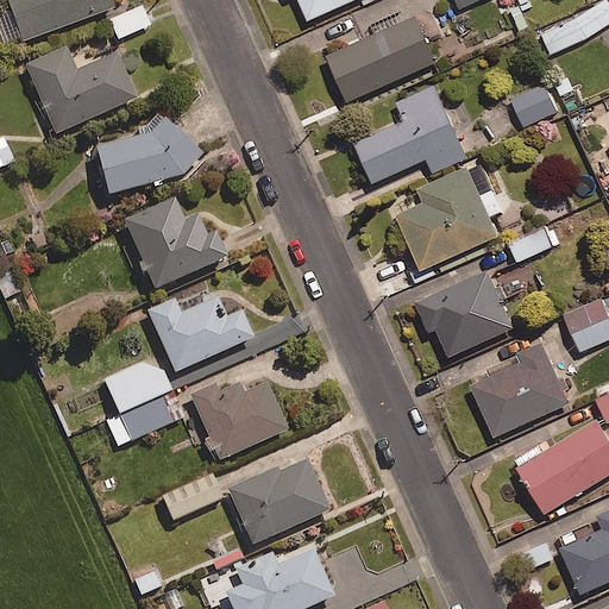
[(110,8),(106,0),(1,0),(18,42),(110,8)]
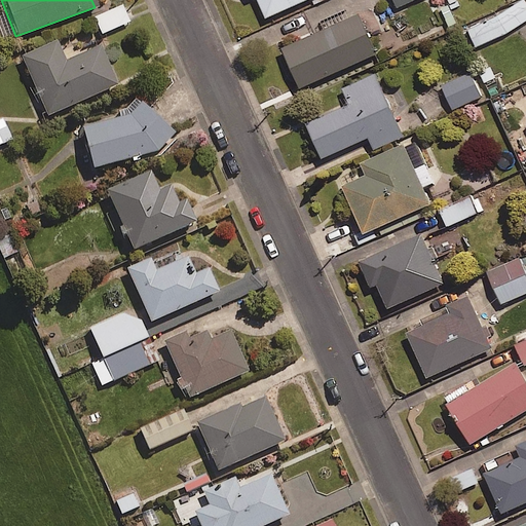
[(302,0),(255,0),(263,17),(302,0)]
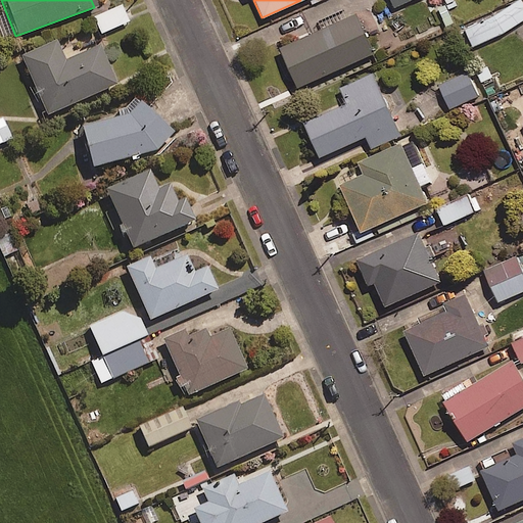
[(522,21),(522,0),(467,31),(476,47),(522,21)]
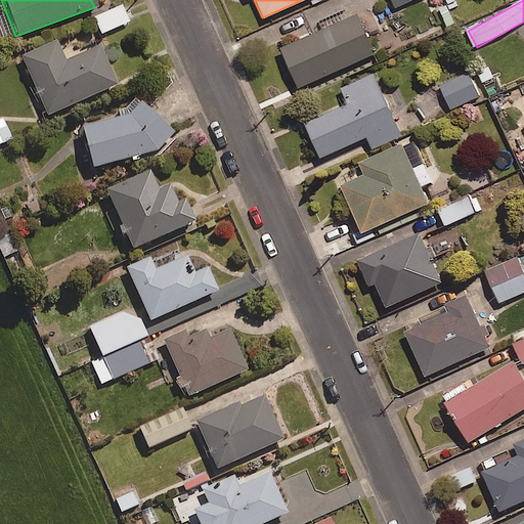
[(130,23),(124,9),(95,20),(100,34),(130,23)]
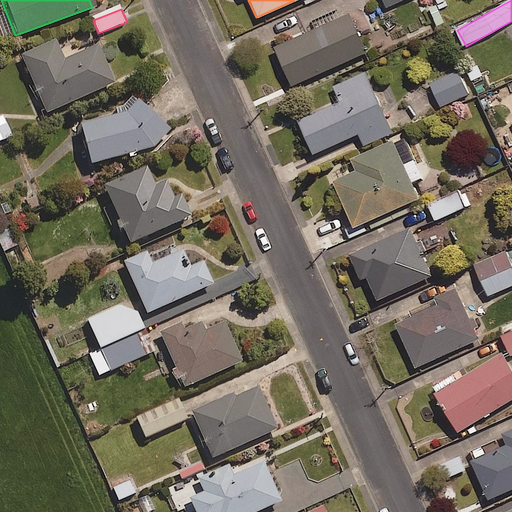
[(365,52),(347,12),(272,45),(289,85),(365,52)]
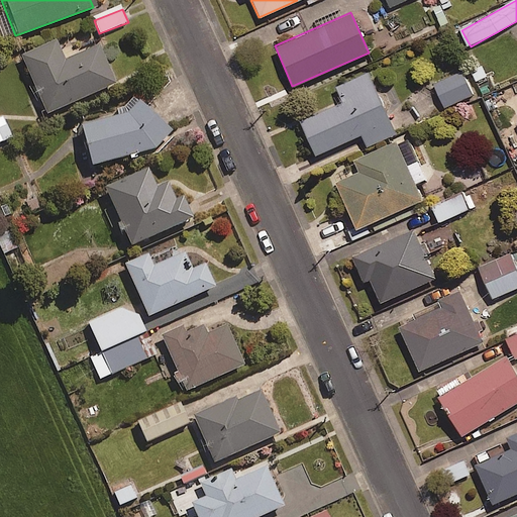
[(112,83),(95,44),(61,60),(52,39),(16,56),(43,114),(112,83)]
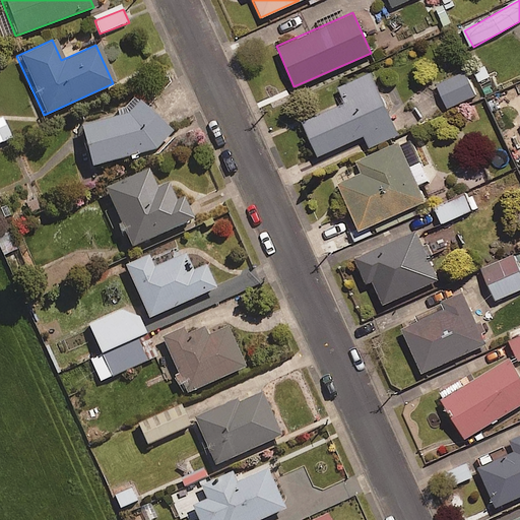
[(398,133),(370,71),(336,86),(342,102),(300,121),(315,155),(362,135),(368,147),(398,133)]
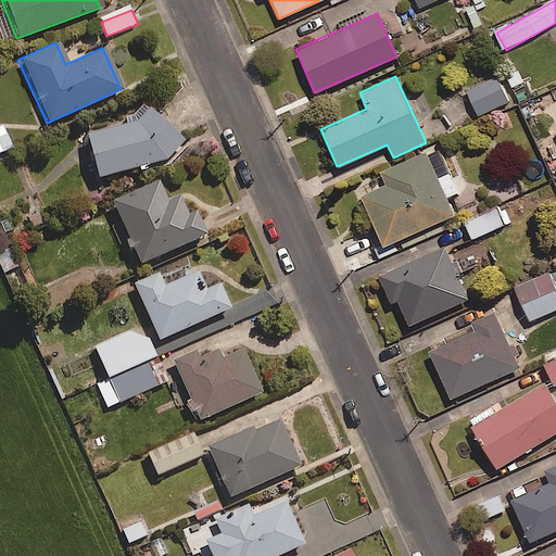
[(510,100),(500,77),(465,93),(476,117),(510,100)]
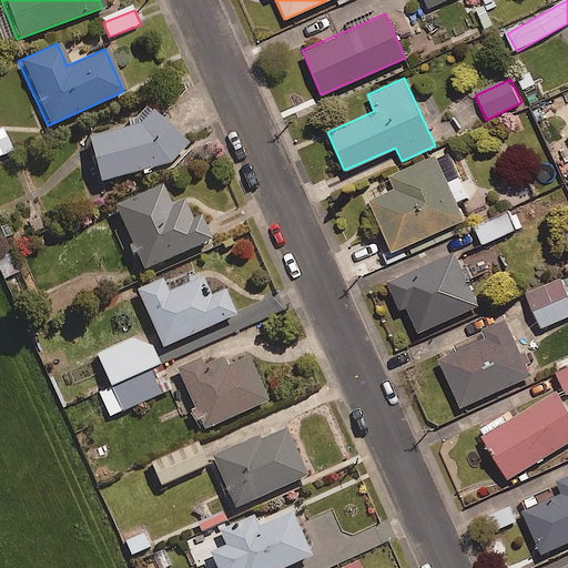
[(182,144),(145,111),(133,124),(82,138),(94,182),(164,163),(182,144)]
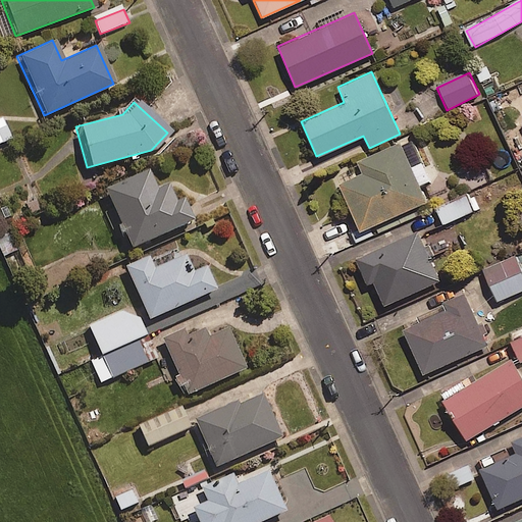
[(0,144),(12,139),(2,117),(0,117),(0,144)]
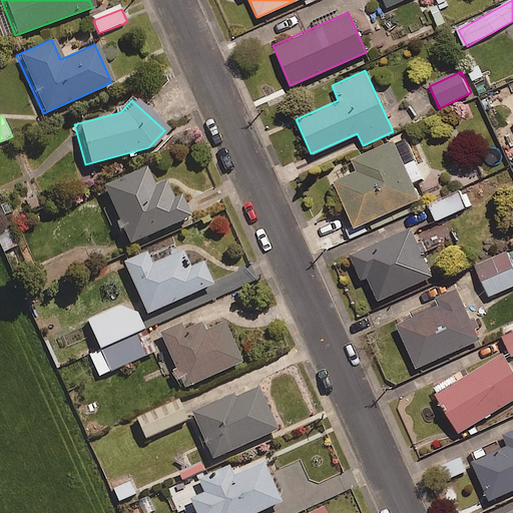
[(417,197),(391,139),(349,157),(354,169),(331,179),(351,226),(417,197)]
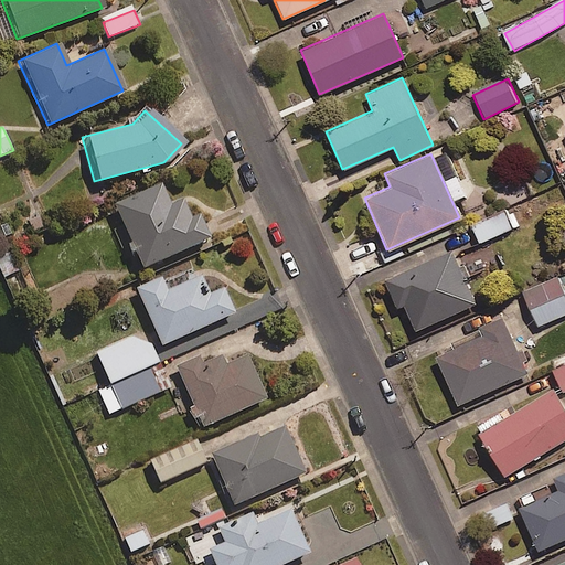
[(166,203),(156,182),(108,204),(137,269),(204,238),(193,214),(187,217),(178,199),(166,203)]
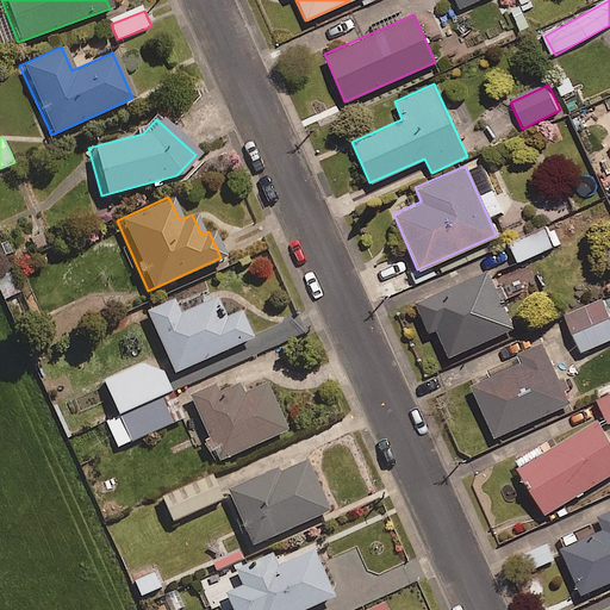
[(43,222),(24,230),(33,253),(53,244),(43,222)]
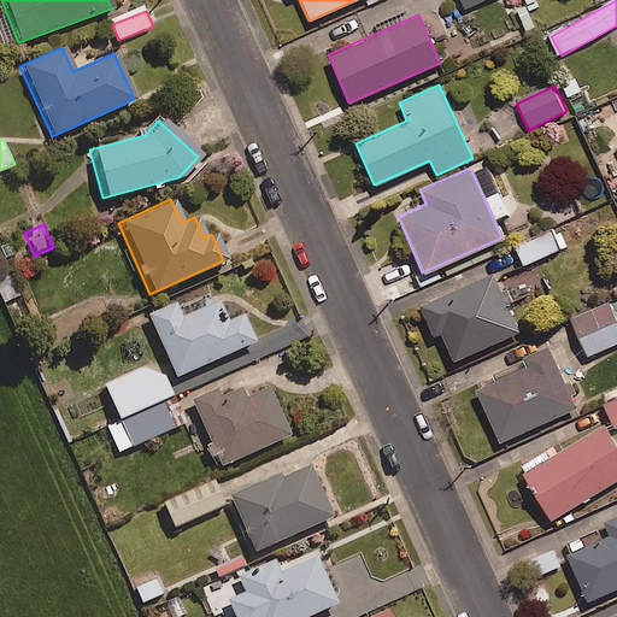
[(4,228),(0,229),(0,258),(13,254),(4,228)]
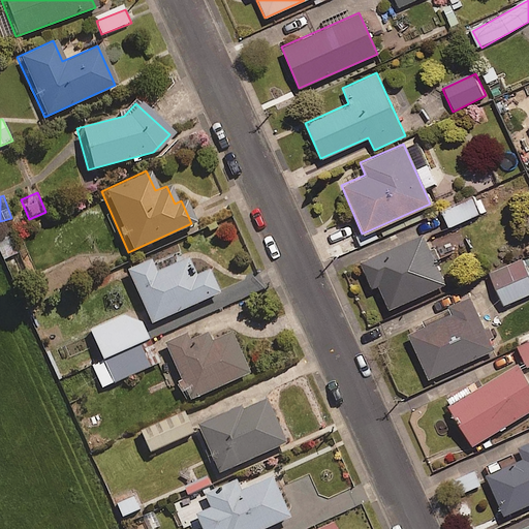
[(485,213),(478,197),(444,212),(452,227),(485,213)]
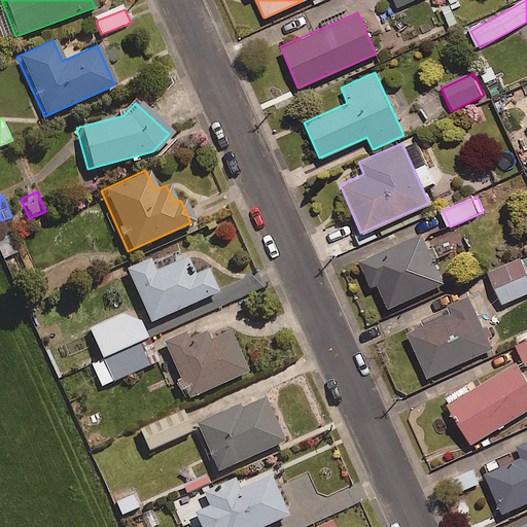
[(13,252),(6,230),(0,232),(0,254),(1,256),(13,252)]
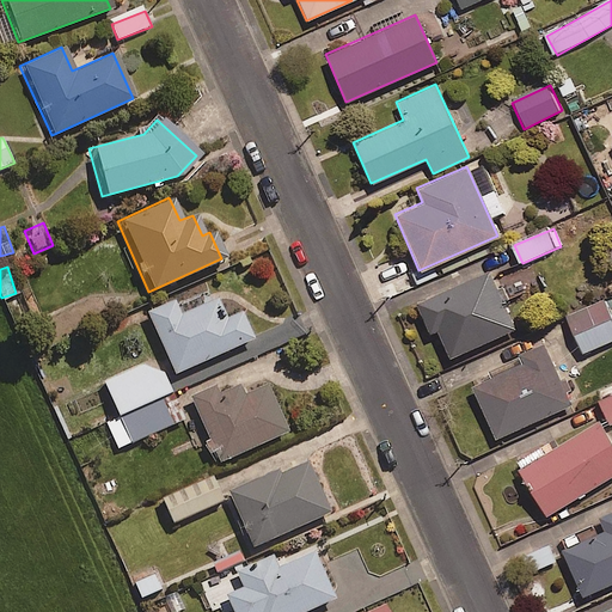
[(487,270),(414,303),(427,334),(435,330),(448,359),(513,329),(487,270)]
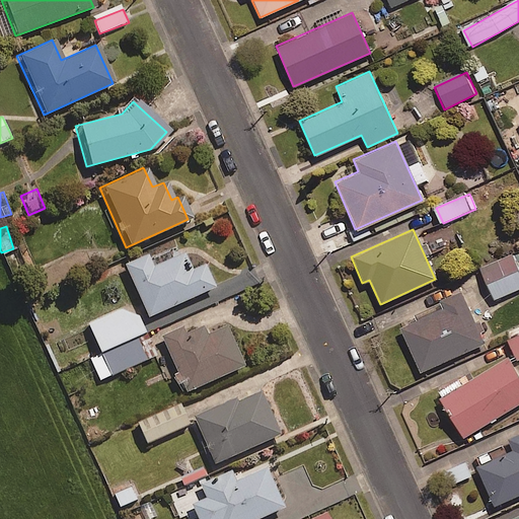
[(516,251),(518,250),(518,231),(510,235),(516,251)]
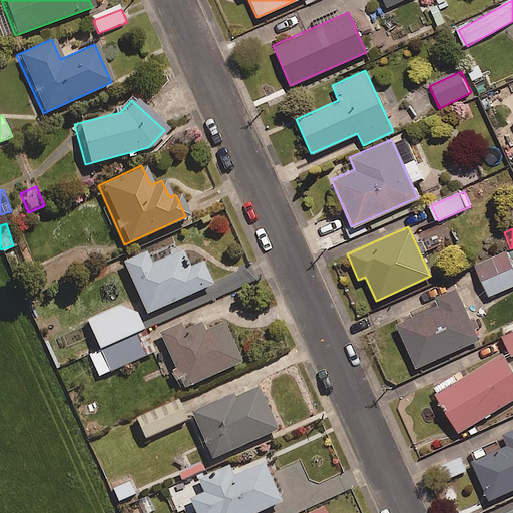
[(148,264),(142,251),(119,262),(143,315),(210,284),(199,262),(187,267),(179,249),(148,264)]
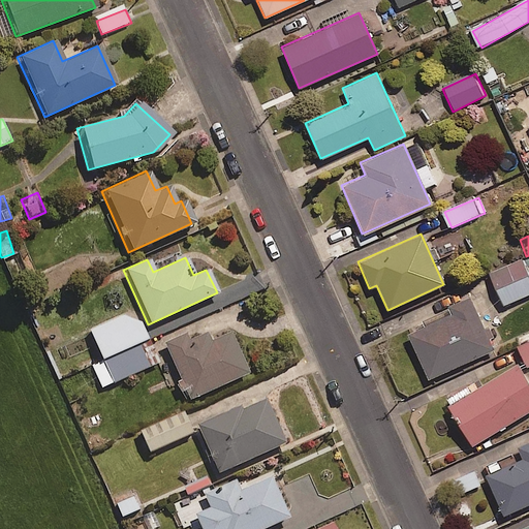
[(528,296),(528,261),(495,275),(505,305),(528,296)]
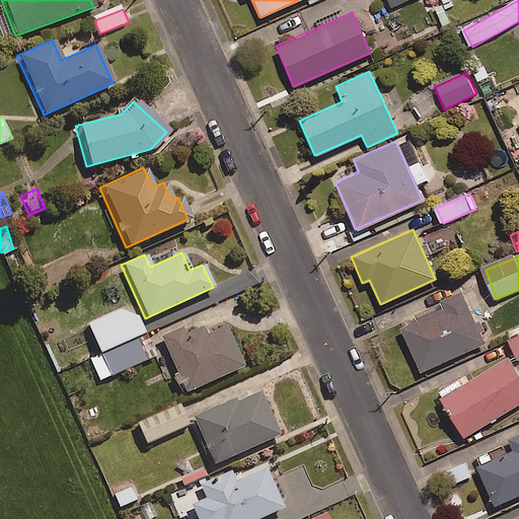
[(484,343),(459,291),(439,300),(442,308),(398,327),(419,372),(484,343)]
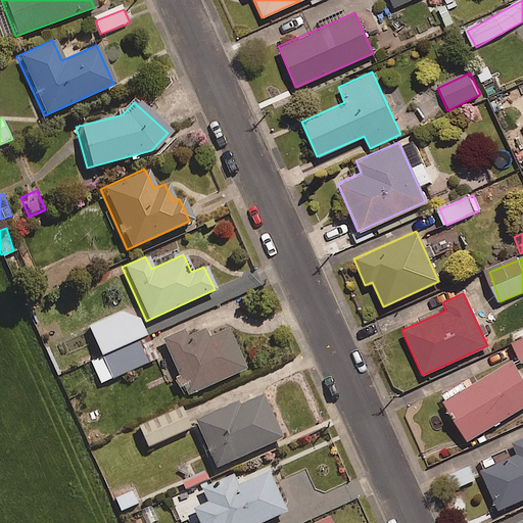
[(147,337),(134,306),(90,326),(103,357),(147,337)]
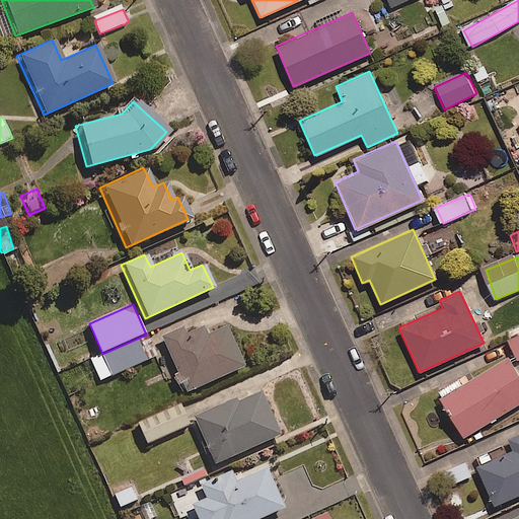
[(182,393),(241,367),(222,323),(203,332),(200,326),(182,334),(179,326),(157,337),(182,393)]
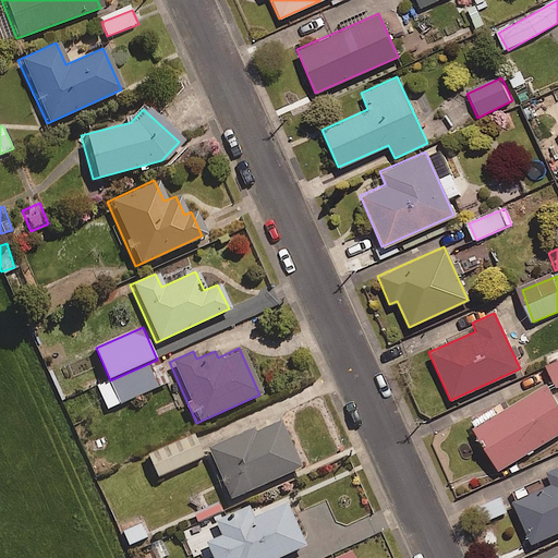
[(149,366),(98,388),(108,410),(159,388),(149,366)]
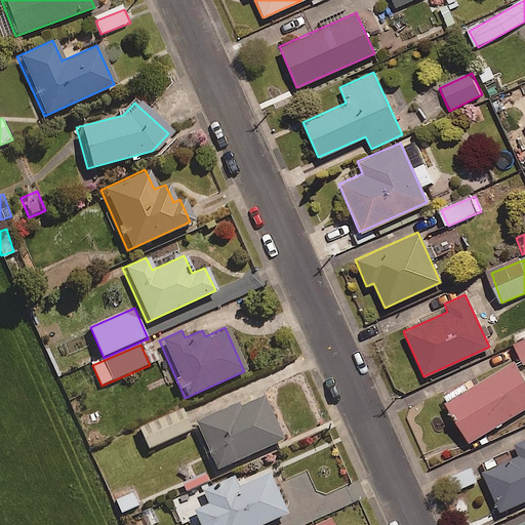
[(524,407),(524,381),(512,361),(443,402),(468,442),(524,407)]
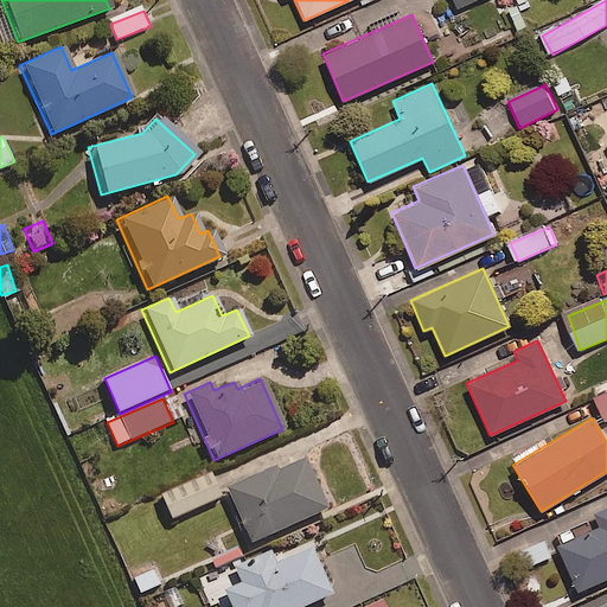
[(327,504),(304,454),(278,466),(275,461),(225,484),(250,540),(327,504)]
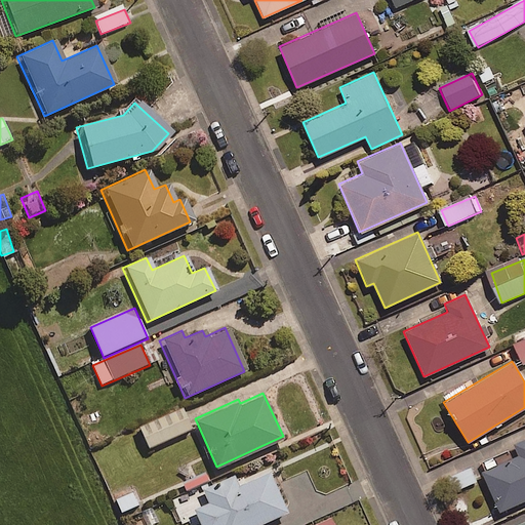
[(192,430),(183,410),(139,430),(150,450),(192,430)]
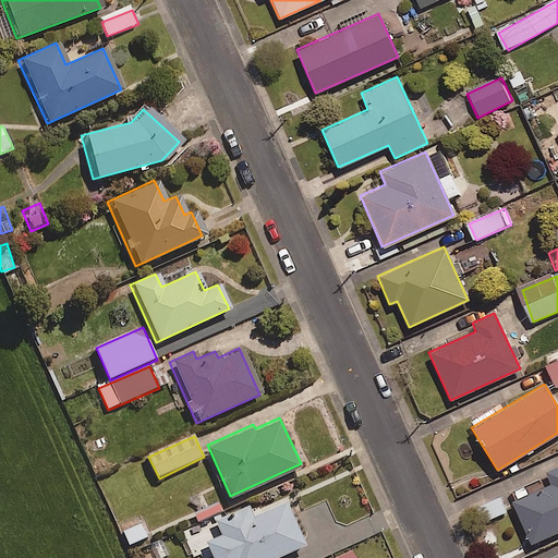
[(557,531),(557,465),(545,472),(549,483),(510,501),(530,544),(557,531)]
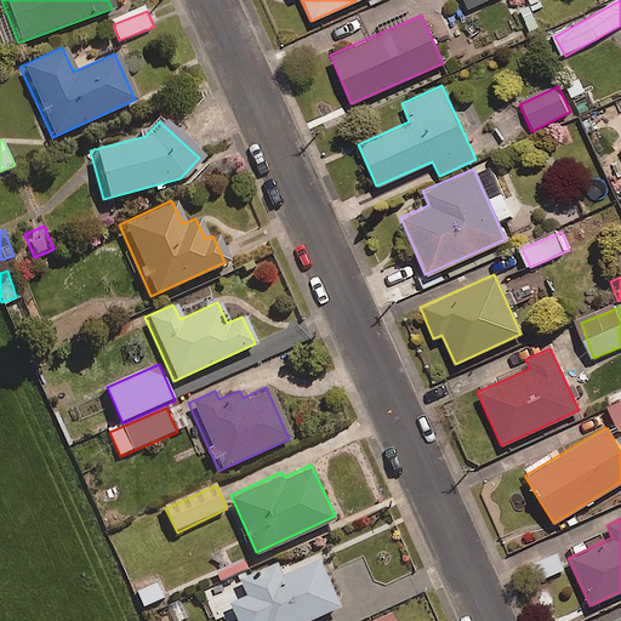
[(301,620),(340,603),(318,557),(283,573),(277,559),(238,576),(245,593),(228,600),(238,620),(301,620)]
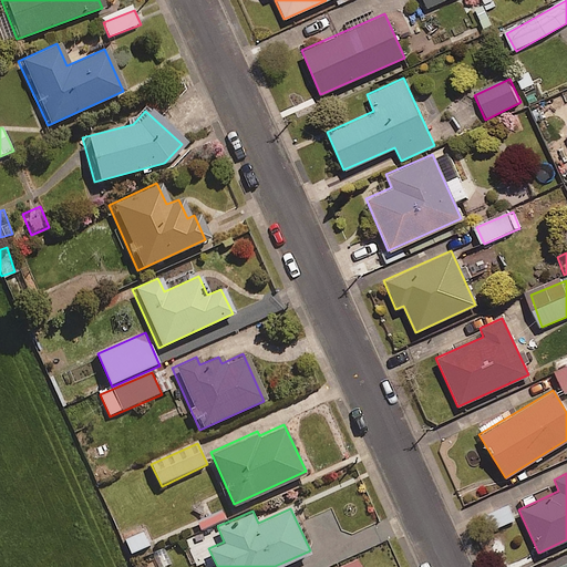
[(153,554),(144,534),(125,542),(134,562),(153,554)]
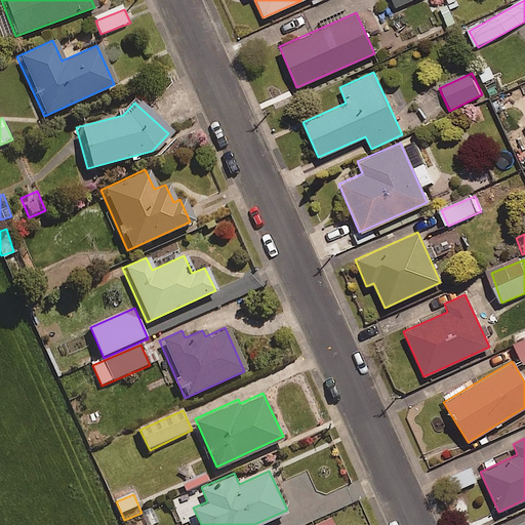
[(334,524),(330,515),(307,524),(334,524)]
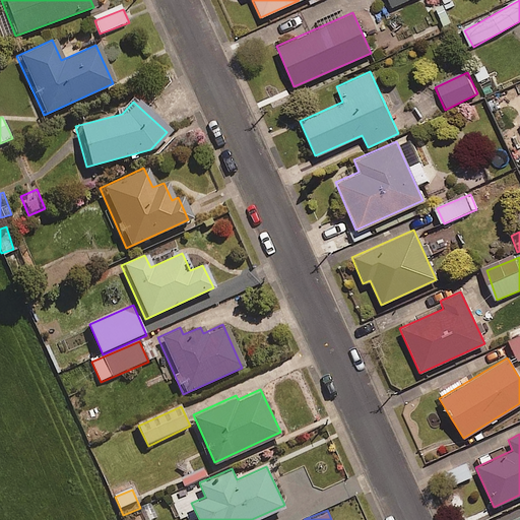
All buildings are outlined.
